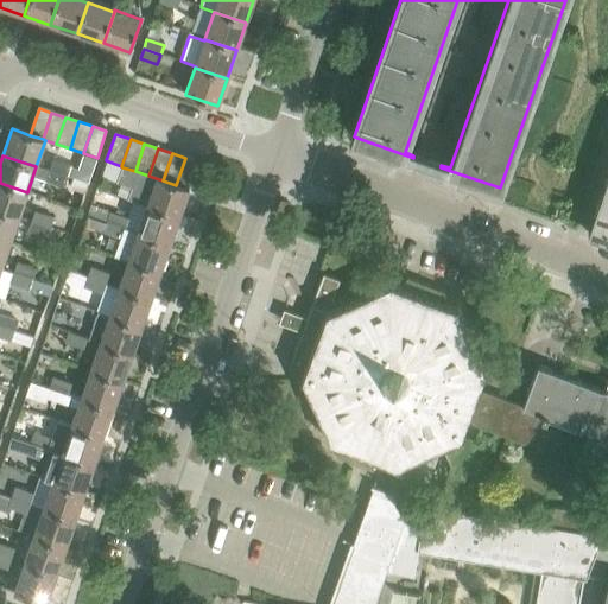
[(185,158),(176,185),(187,189),(195,161),(185,158)]
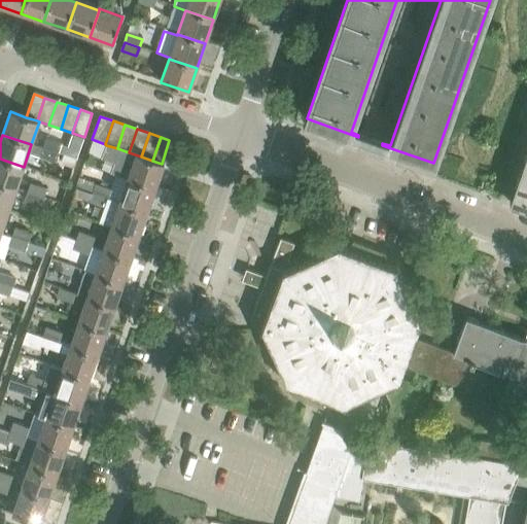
[(45,139),(42,148),(60,154),(63,145),(45,139)]
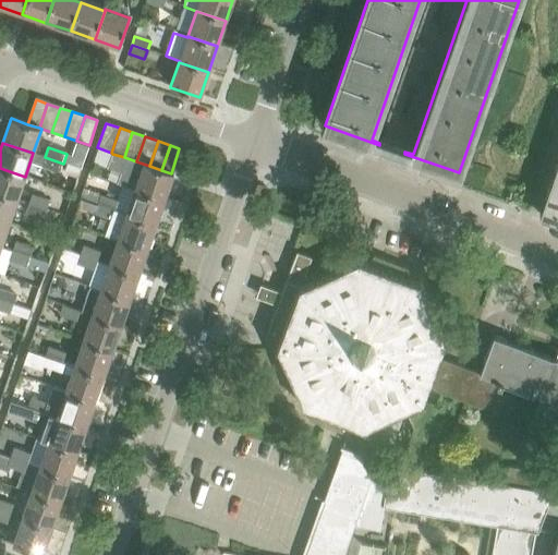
[(112,154),(107,168),(110,169),(121,173),(118,184),(123,185),(165,200),(173,175),(171,173),(161,170),(149,166),(136,161),(124,157),(112,154)]
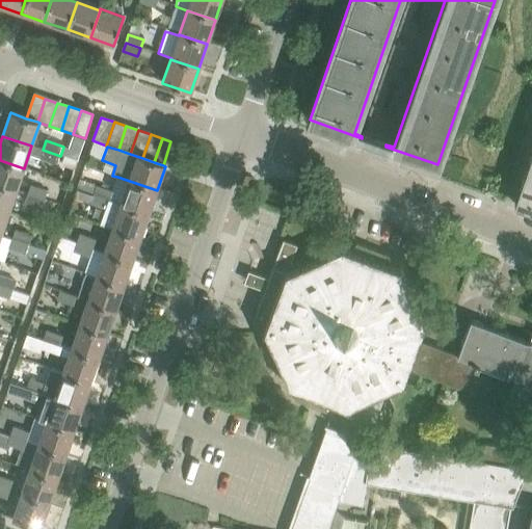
[(43,150),(40,160),(56,165),(60,156),(43,150)]
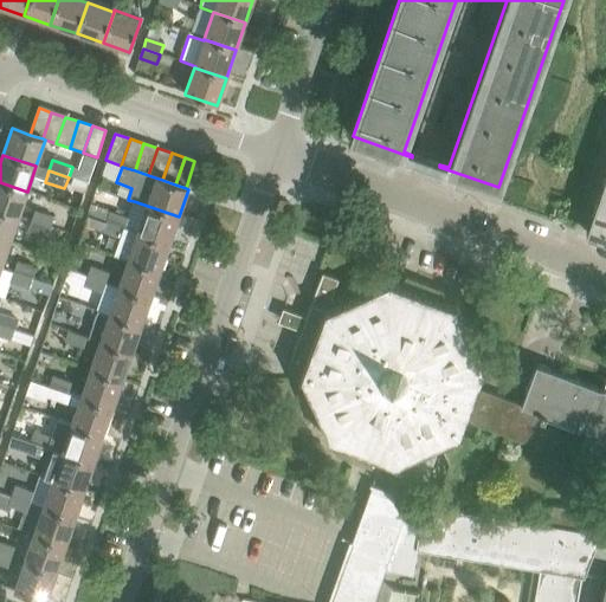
[(0,211),(18,218),(27,192),(0,182),(0,211)]
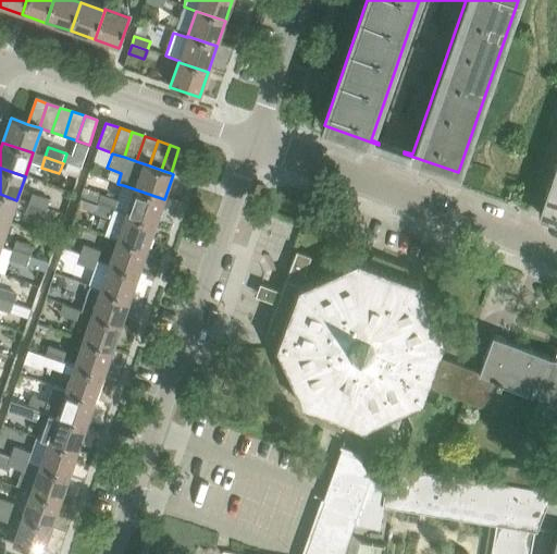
[(546,191),(546,192),(556,195),(556,169),(555,169),(554,169),(555,170),(547,192),(546,191)]
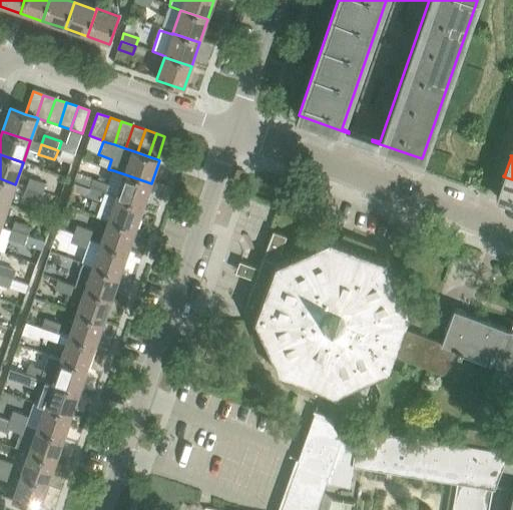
[(110,185),(107,194),(143,206),(151,183),(113,170),(108,184),(110,185)]
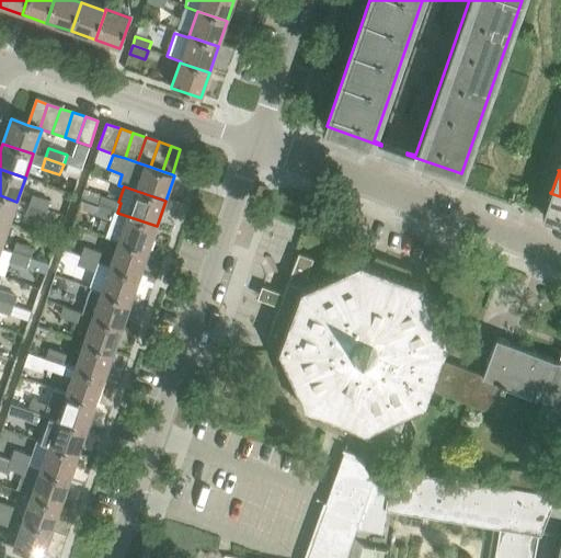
[(80,201),(99,207),(117,213),(121,203),(118,202),(83,190),(80,201)]
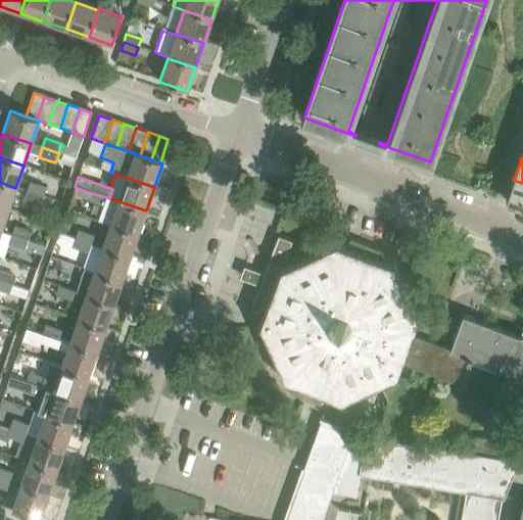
[(522,183),(513,180),(513,181),(514,181),(507,201),(506,201),(505,202),(522,208),(522,183)]
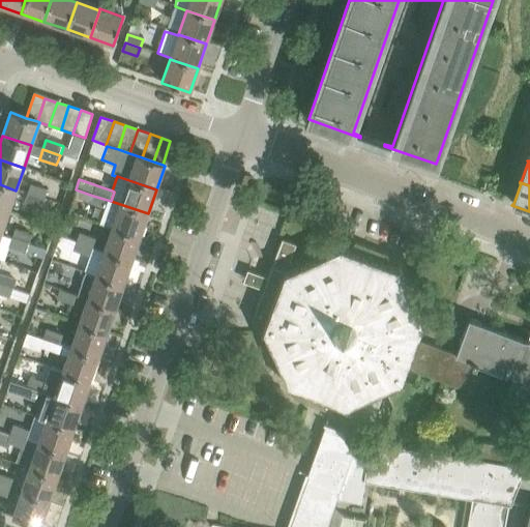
[(0,184),(0,210),(8,213),(12,200),(16,191),(0,184)]
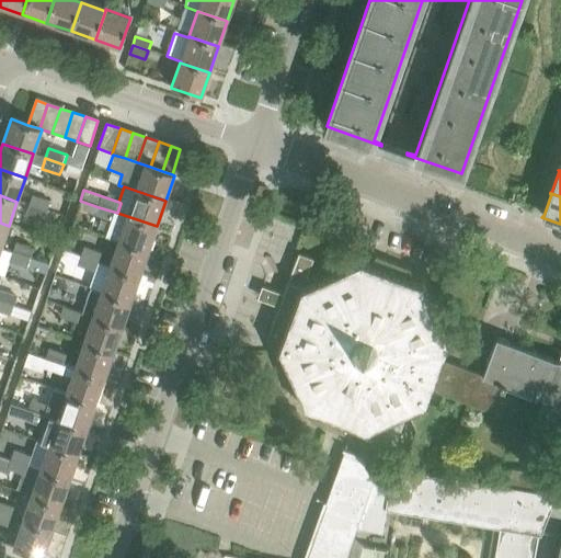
[(33,195),(29,206),(46,212),(50,202),(33,195)]
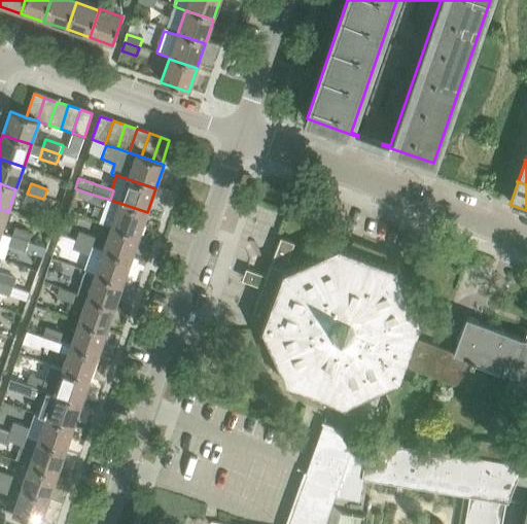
[(26,199),(24,203),(40,209),(43,199),(27,194),(26,199)]
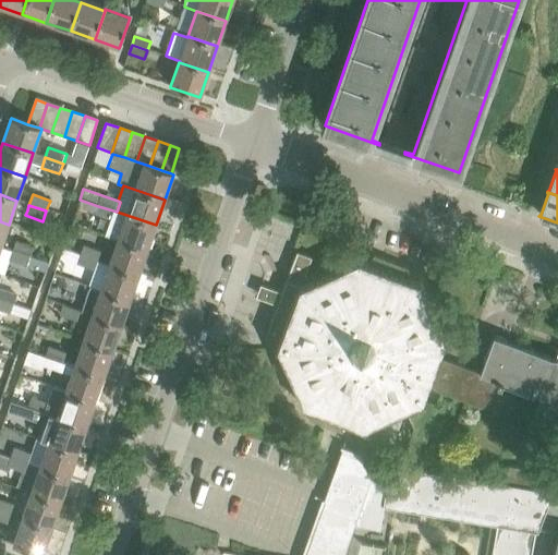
[(118,241),(147,251),(156,225),(117,212),(98,206),(95,215),(110,220),(105,236),(118,241)]
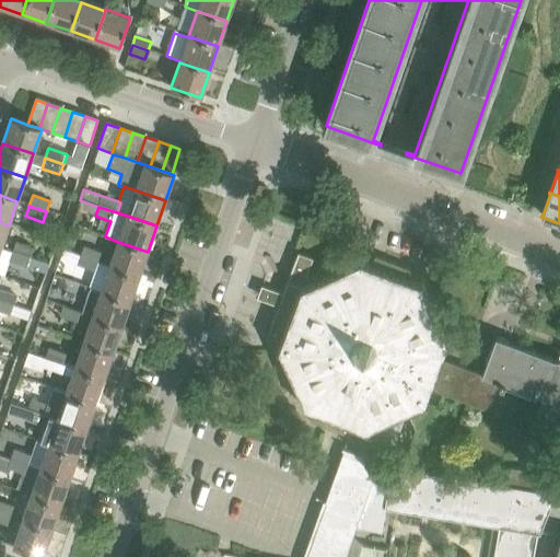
[(148,252),(118,242),(109,267),(139,277),(148,252)]
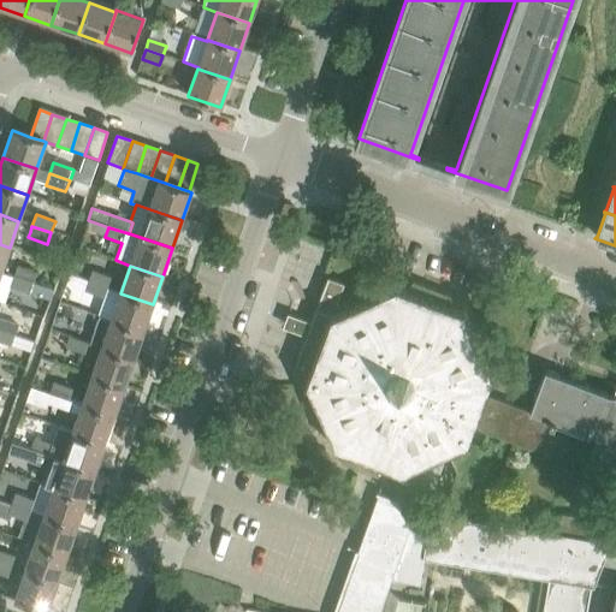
[(18,267),(13,278),(34,285),(37,274),(18,267)]
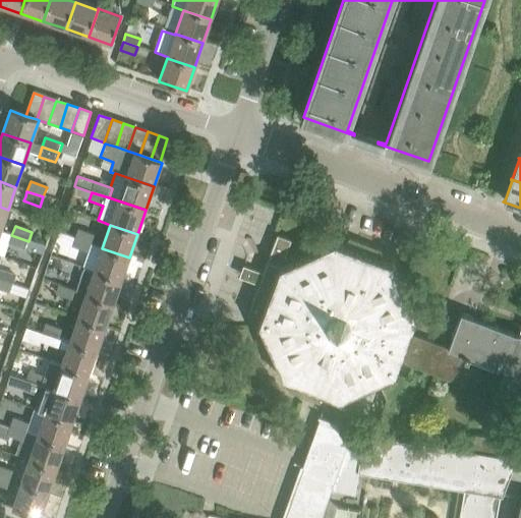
[(78,230),(75,239),(92,244),(95,236),(78,230)]
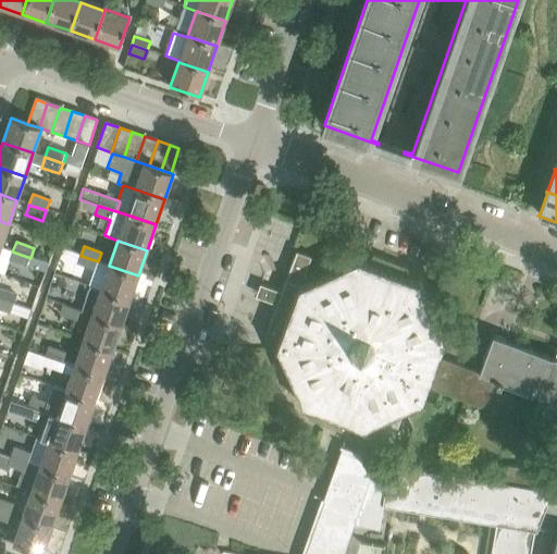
[(47,263),(31,258),(12,251),(9,262),(44,274),(47,263)]
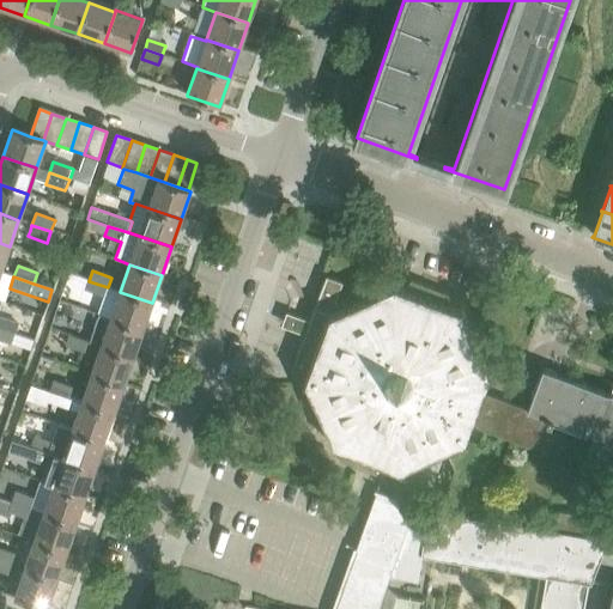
[(343,463),(364,472),(384,479),(388,469),(400,474),(466,444),(472,427),(471,427),(489,376),(460,311),(448,308),(451,297),(410,281),(406,292),(394,287),(341,311),(337,302),(343,284),(326,276),(309,322),(298,318),(293,332),(303,336),(292,366),(308,372),(304,383),(333,448),(346,452),(343,463)]
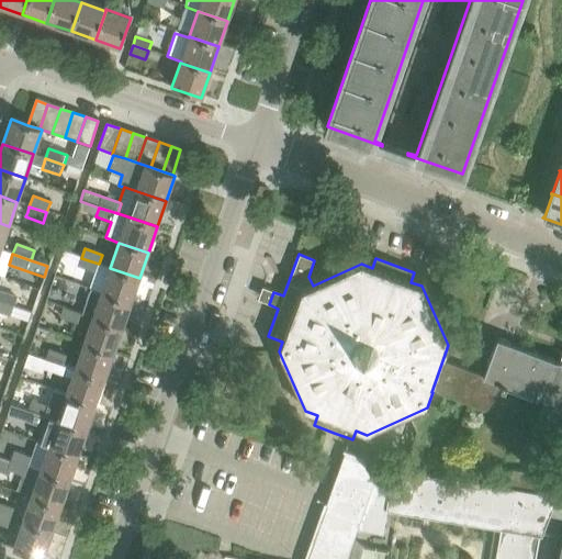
[(81,258),(78,268),(96,274),(99,264),(81,258)]
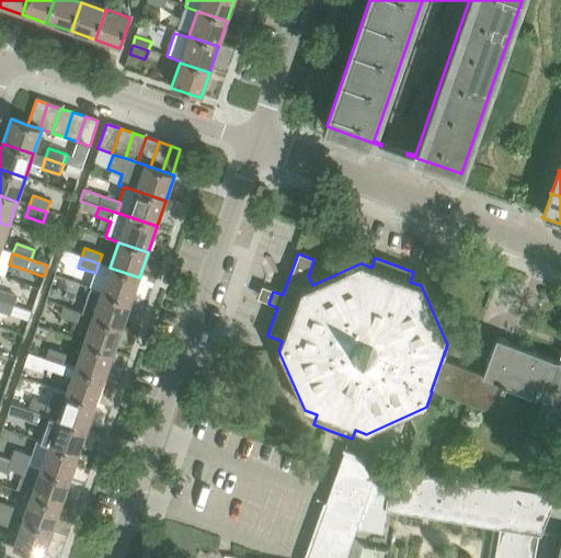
[(139,277),(110,268),(101,293),(130,303),(139,277)]
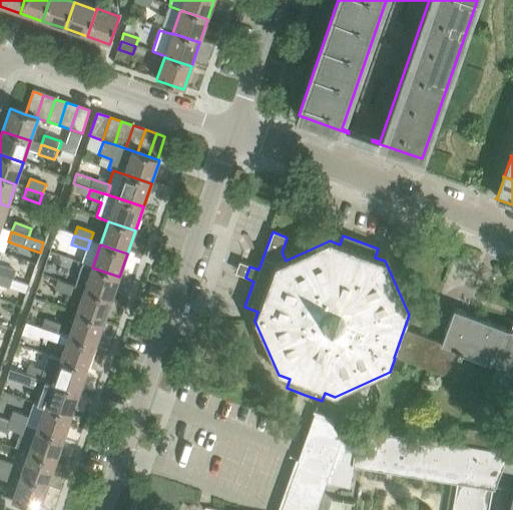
[(84,265),(76,288),(84,291),(111,300),(119,277),(92,268),(84,265)]
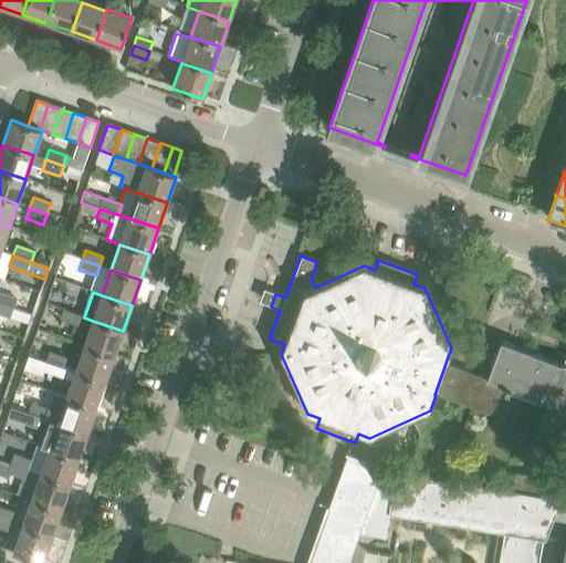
[(0,294),(0,305),(13,310),(17,301),(0,294)]
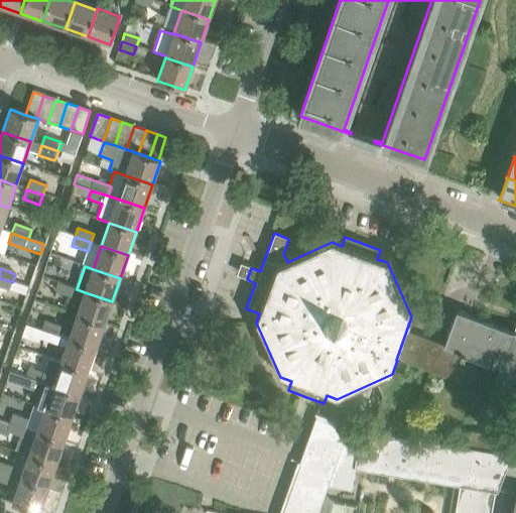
[(0,278),(0,288),(9,291),(12,282),(0,278)]
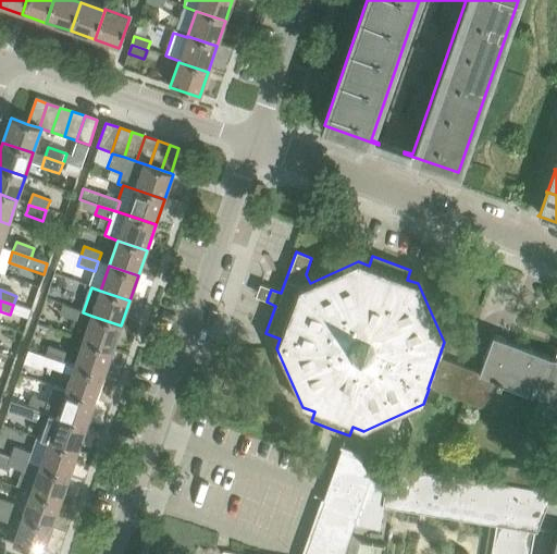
[(63,307),(60,317),(76,322),(79,312),(63,307)]
